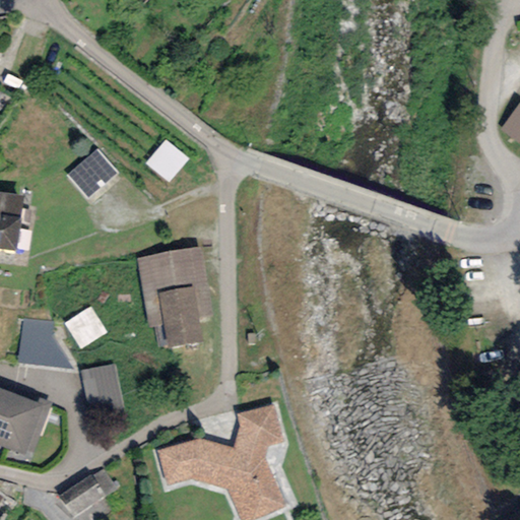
[(188,159),(166,140),(145,165),(168,184),(188,159)]
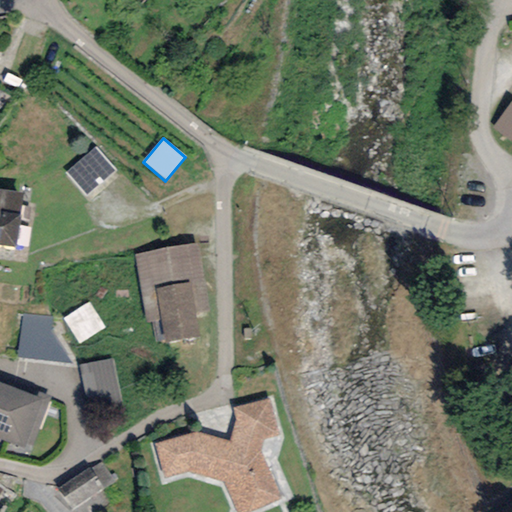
[(115,171),(94,147),(66,171),(87,195),(115,171)]
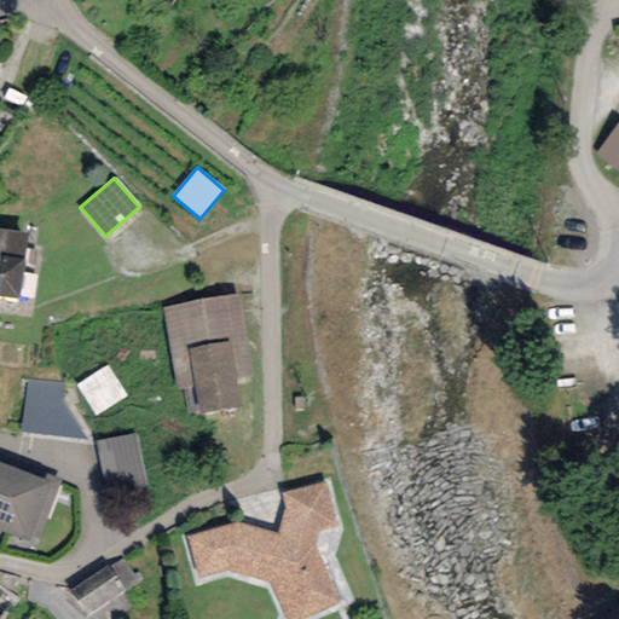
[(0,295),(19,299),(29,232),(0,227),(0,295)]
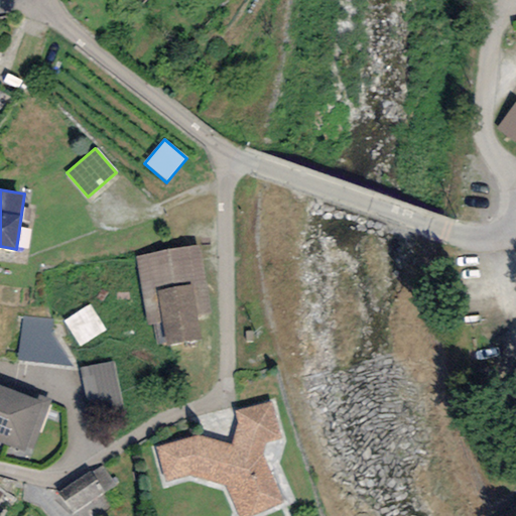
[(199,246),(136,256),(147,326),(153,325),(156,344),(166,343),(166,346),(202,340),(198,315),(210,313),(199,246)]
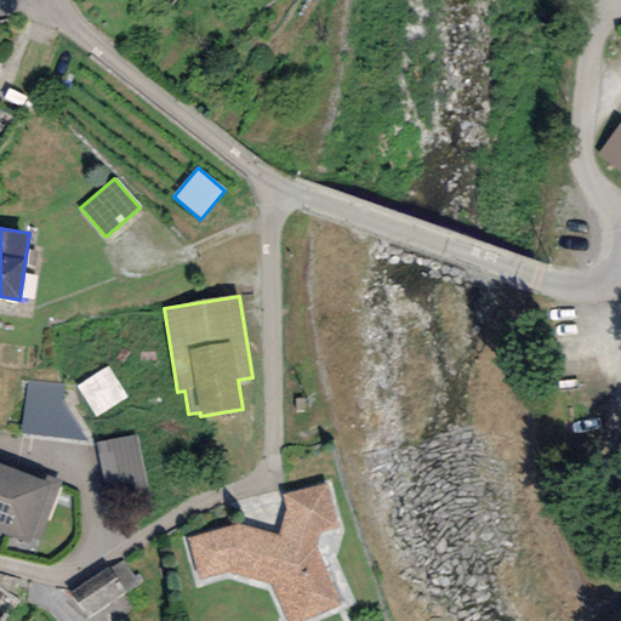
[(130,397),(109,364),(77,385),(97,417),(130,397)]
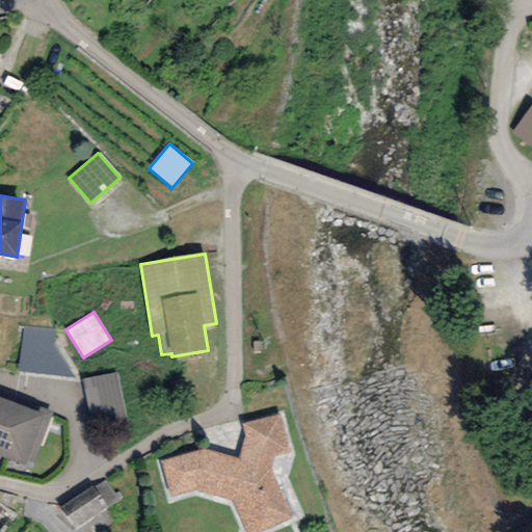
[(56,329),(23,326),(17,370),(76,377),(54,344),(56,329)]
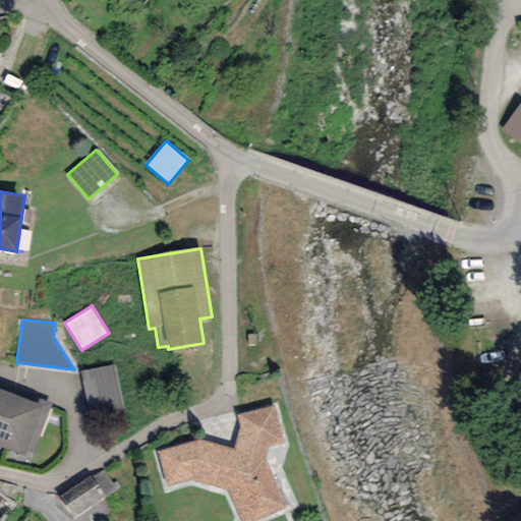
[(115,364),(81,371),(92,421),(125,414),(115,364)]
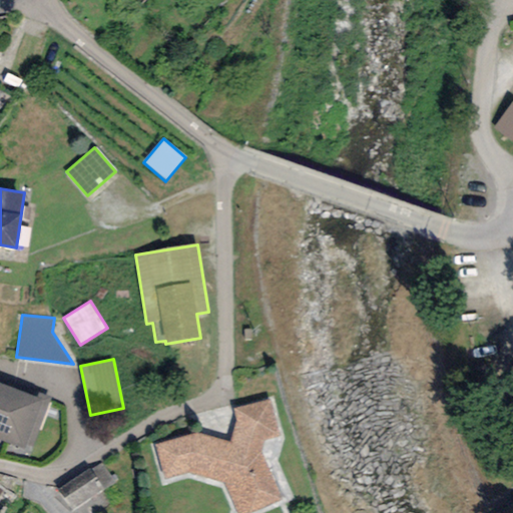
[(37,397),(0,383),(0,439),(31,451),(51,398),(38,393),(37,397)]
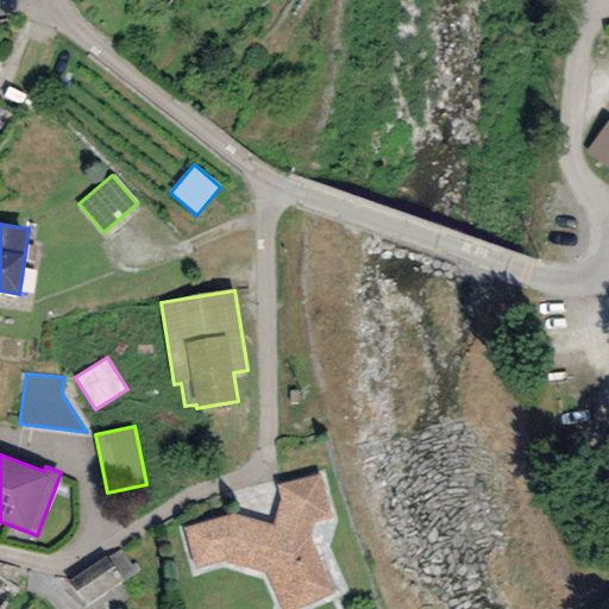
[(320,473),(277,485),(280,498),(272,525),(232,514),(183,527),(195,571),(226,560),(267,575),(282,608),(299,608),(334,596),(309,537),(315,522),(333,519),(320,473)]
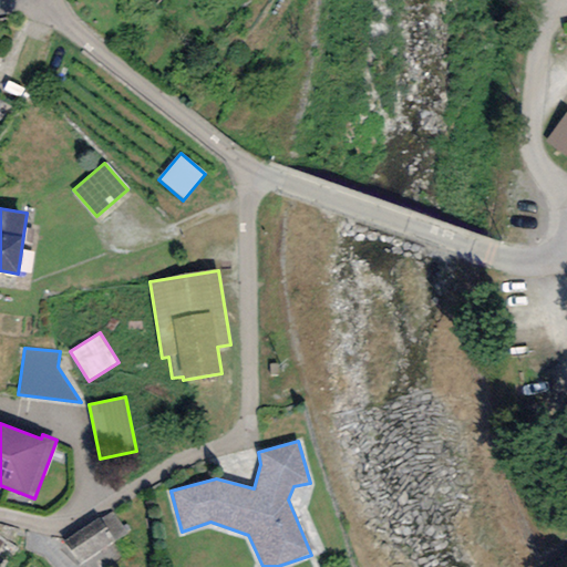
[(112,512),(99,517),(115,540),(127,533),(112,512)]
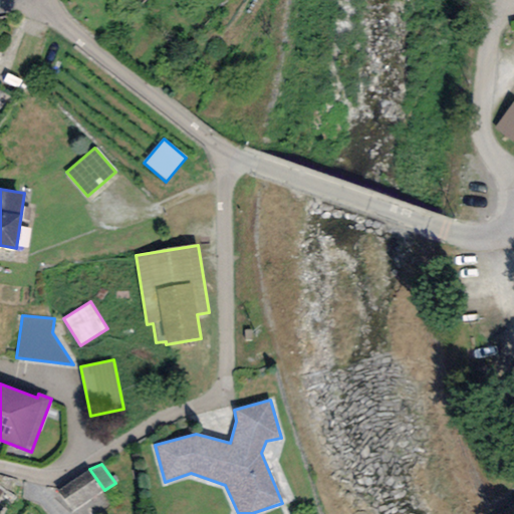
[(89,469),(58,491),(74,513),(94,513),(109,504),(101,492),(104,490),(89,469)]
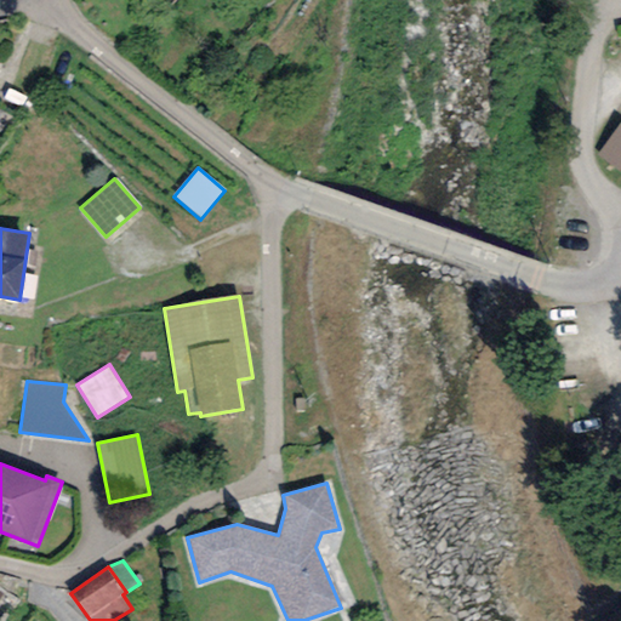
All buildings are outlined.
